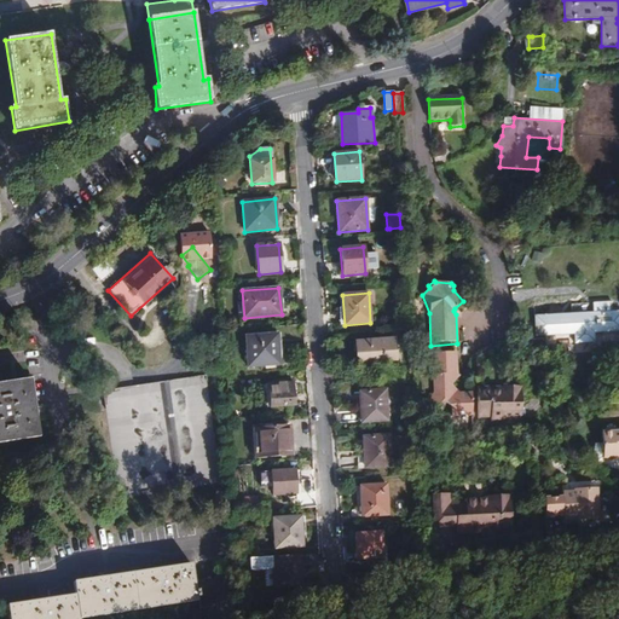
[(618,311),(544,316),(545,336),(574,334),(574,343),(596,342),(595,333),(618,331),(618,311)]
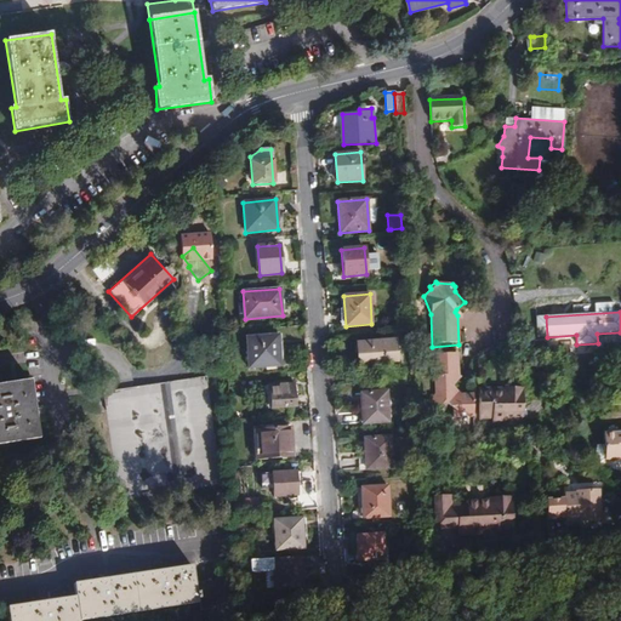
[(280,365),(278,336),(246,337),(249,368),(280,365)]
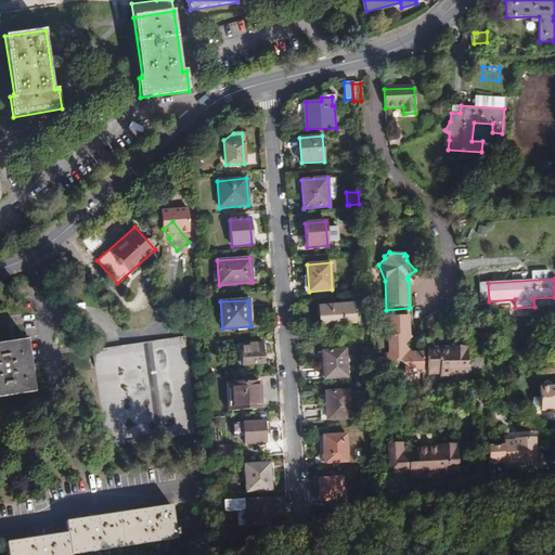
[(353,304),(319,307),(320,326),(355,323),(353,304)]
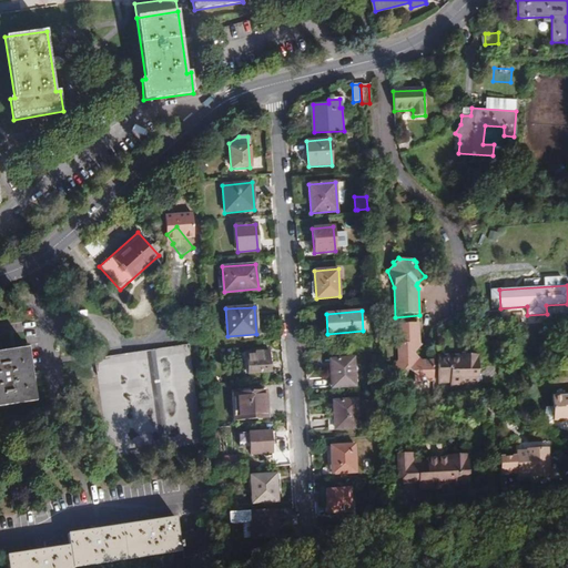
[(199,325),(198,313),(183,315),(182,316),(178,316),(178,325),(183,324),(184,326),(199,325)]
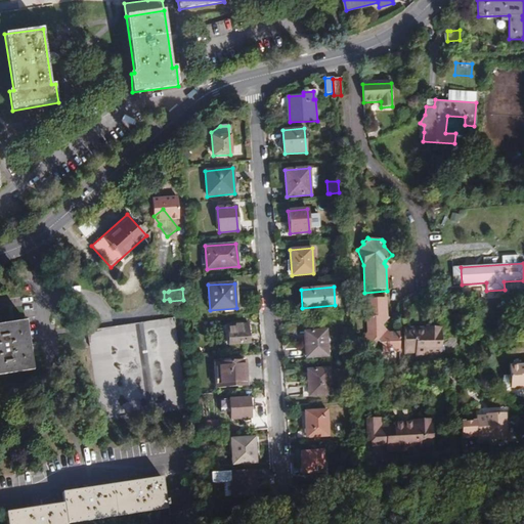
[(400,351),(399,333),(389,333),(383,326),(387,321),(387,317),(386,298),(364,299),(365,316),(366,333),(364,336),(364,342),(373,341),(376,344),(378,342),(382,345),(382,352),(400,351)]
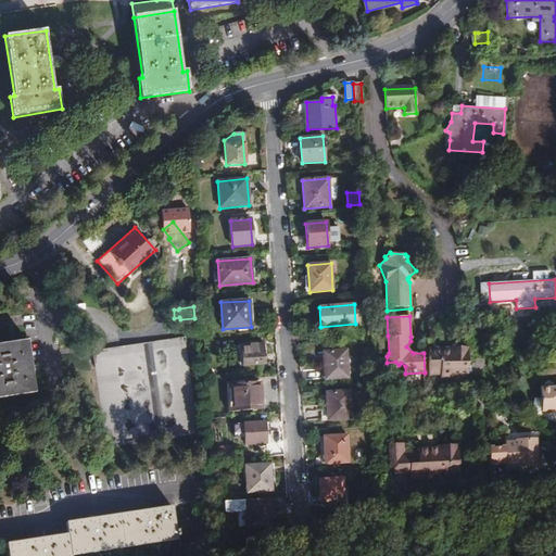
[(200,433),(186,337),(92,351),(108,447),(200,433)]
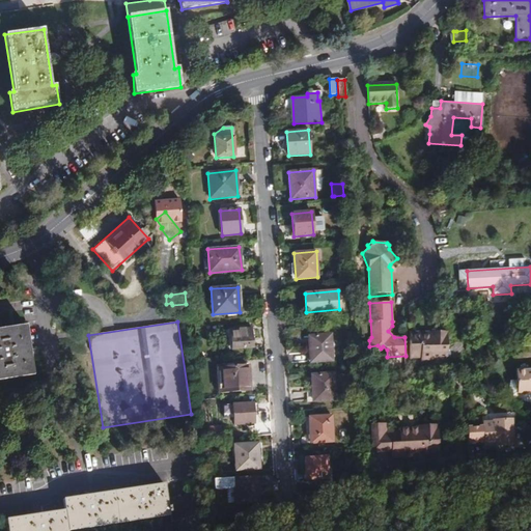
[(0,380),(34,375),(27,325),(0,328),(0,380)]
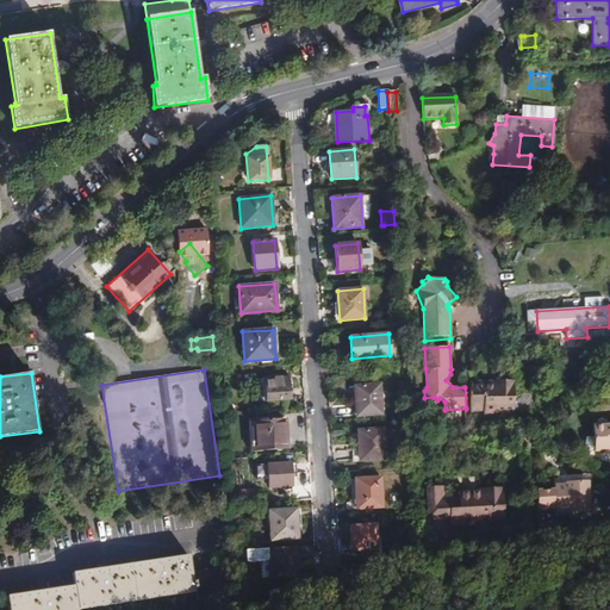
[(290,399),(288,377),(265,379),(267,402),(290,399)]
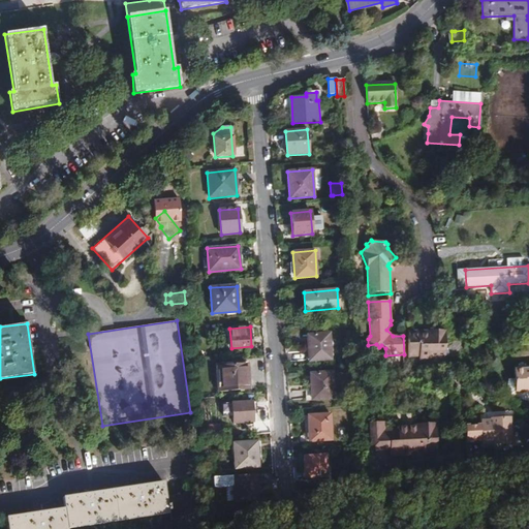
[(421,332),(408,332),(408,356),(419,355),(419,359),(430,359),(446,359),(445,334),(421,335),(421,332)]
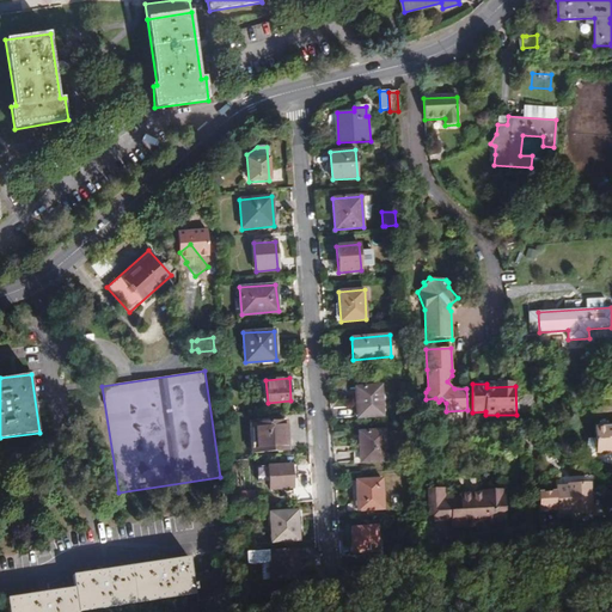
[(381,385),(355,387),(357,418),(384,416),(381,385)]
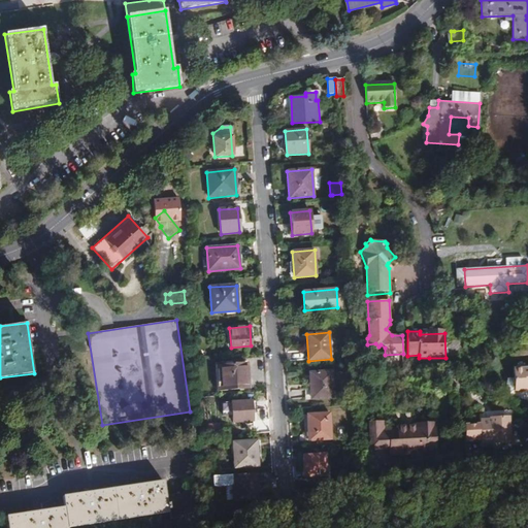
[(249,388),(246,363),(217,366),(219,391),(249,388)]
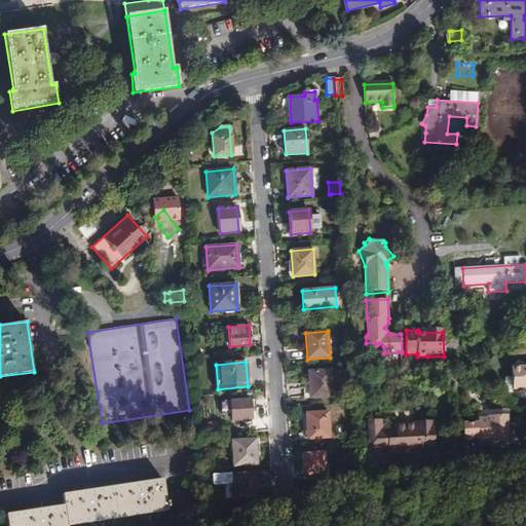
[(525,366),(512,367),(513,376),(514,388),(514,390),(524,389),(524,387),(525,386),(525,366)]
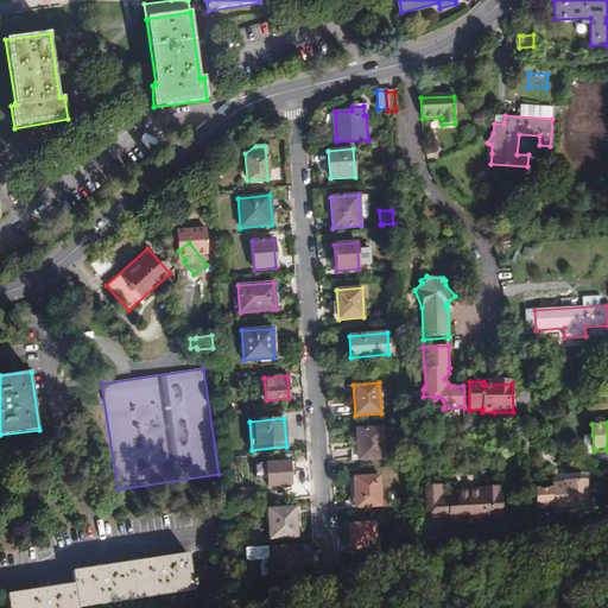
[(381,428),(356,429),(359,460),(384,458),(381,428)]
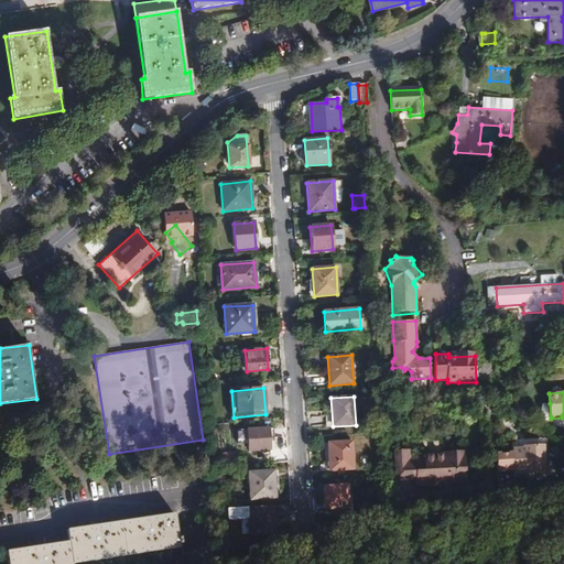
[(551,416),(550,403),(542,404),(539,413),(544,416),(551,416)]
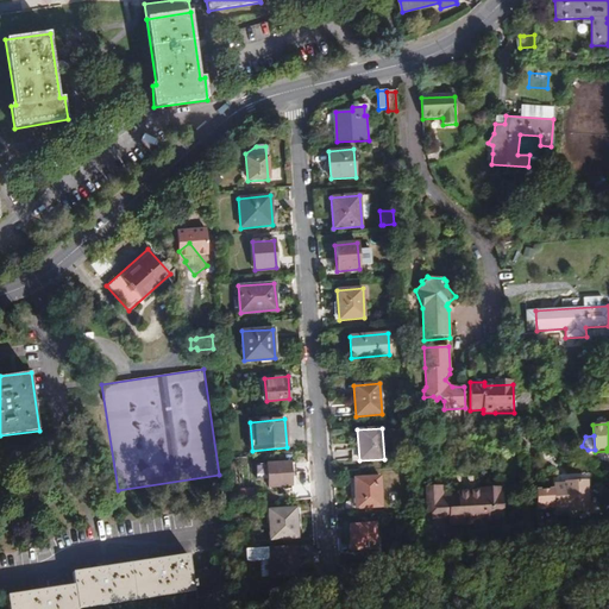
[(292,485),(292,462),(269,463),(270,487),(292,485)]
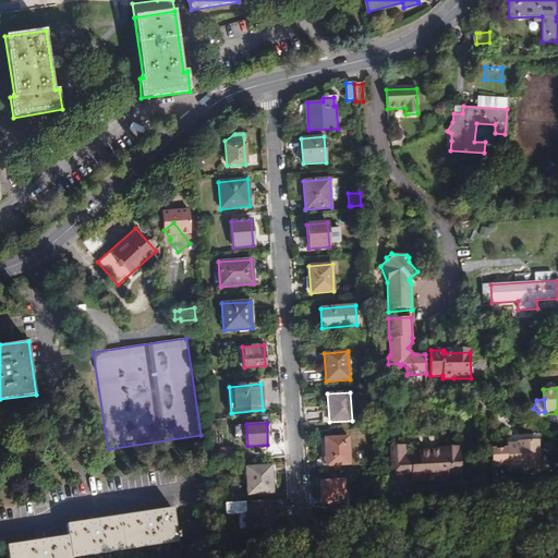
[(349,437),(325,438),(326,466),(351,464),(349,437)]
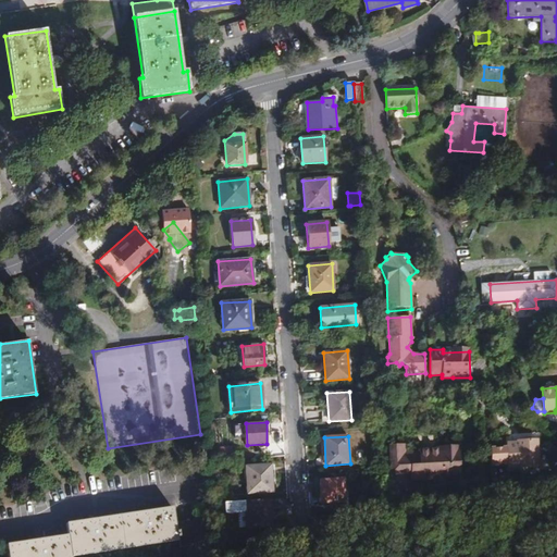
[(490,448),(491,465),(507,465),(507,467),(518,467),(524,466),(524,468),(539,468),(537,438),(517,441),(517,443),(506,443),(506,447),(490,448)]
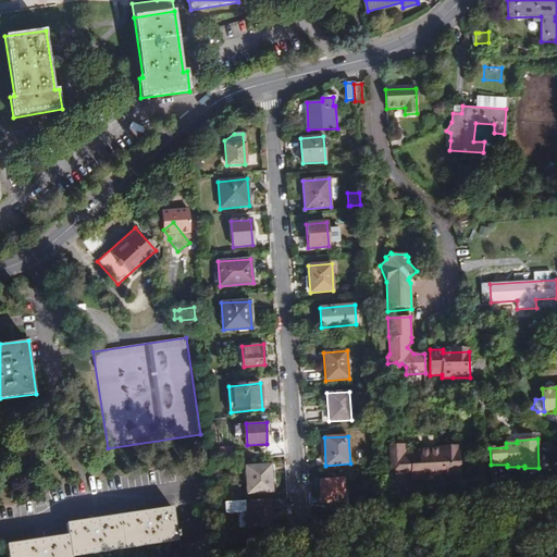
[(418,455),(418,450),(405,452),(404,444),(388,445),(390,475),(410,474),(411,481),(434,480),(443,479),(461,478),(459,455),(448,455),(448,450),(428,452),(429,454),(418,455)]
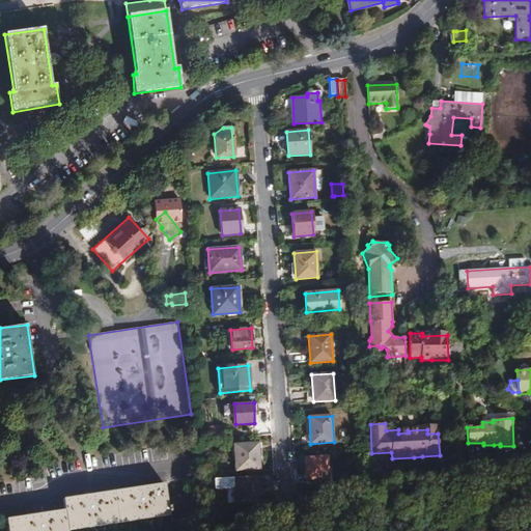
[(427,425),(427,429),(427,434),(438,434),(438,425),(427,425)]
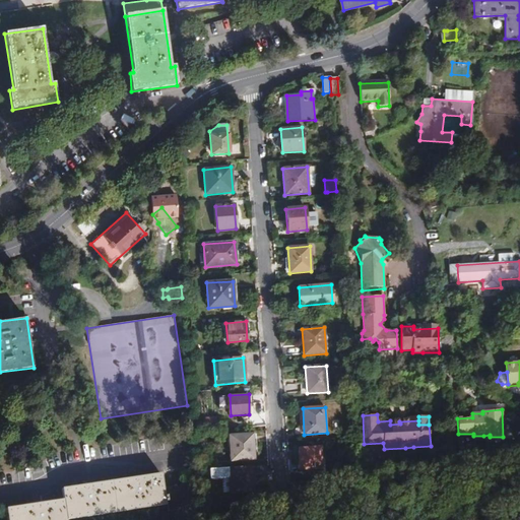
[(254,459),(253,434),(230,435),(232,460),(254,459)]
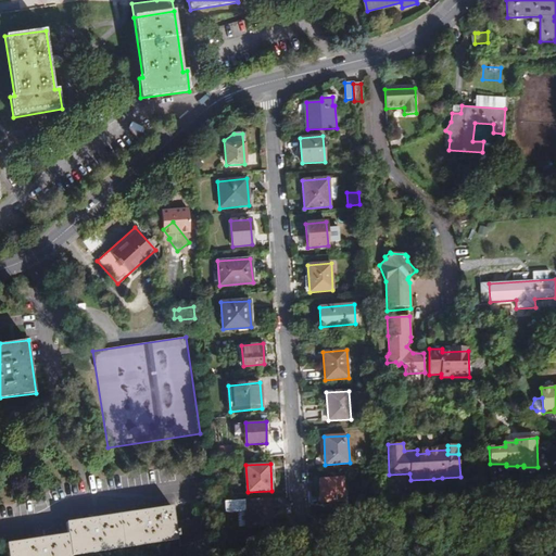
[(342,478),(318,480),(319,503),(344,501),(342,478)]
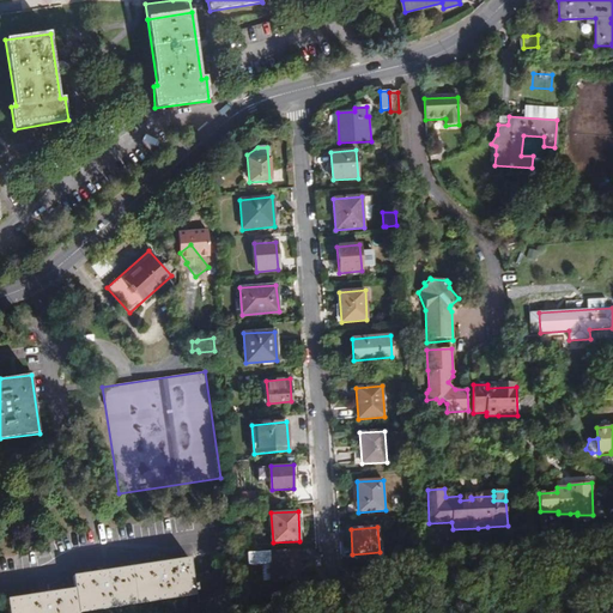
[(299,578),(297,550),(248,553),(249,564),(271,563),(272,581),(299,578)]
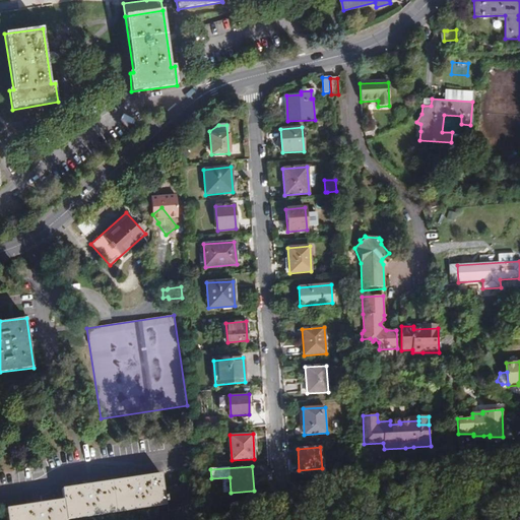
[(6,509),(7,519),(67,519),(167,504),(161,473),(62,489),(64,499),(6,509)]
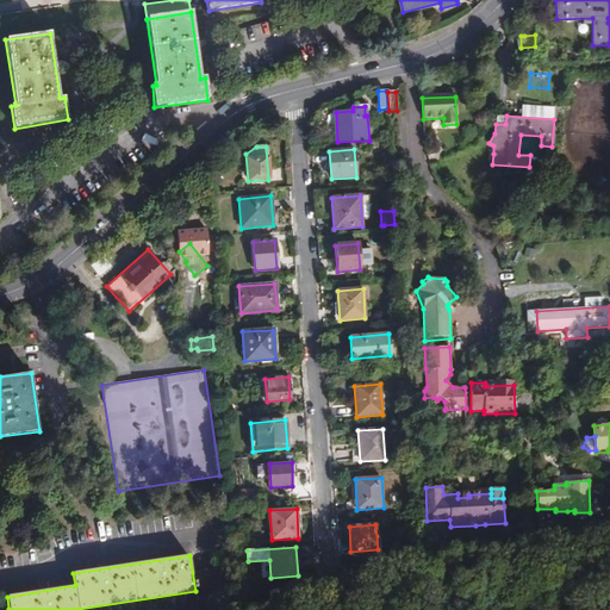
[(199,599),(224,596),(219,568),(194,572),(199,599)]
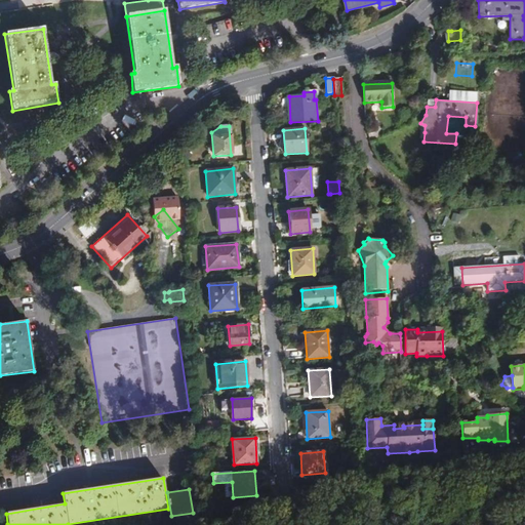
[(233,505),(225,508),(228,515),(235,513),(233,505)]
